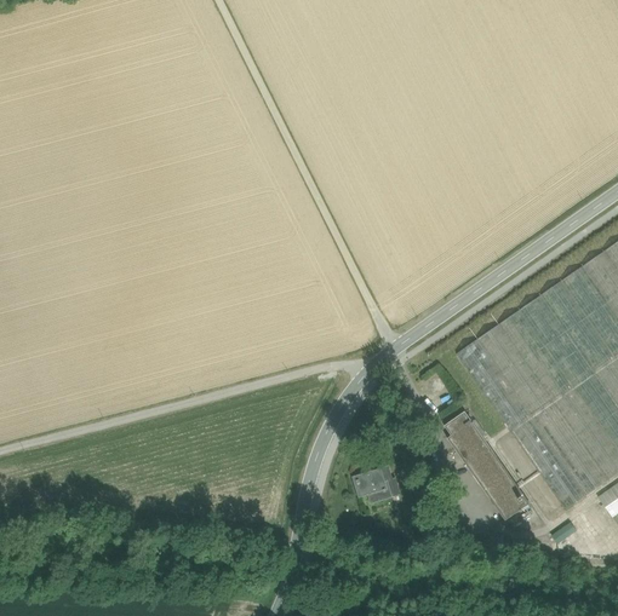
[(617,240),(458,352),(567,507),(617,471),(617,240)]
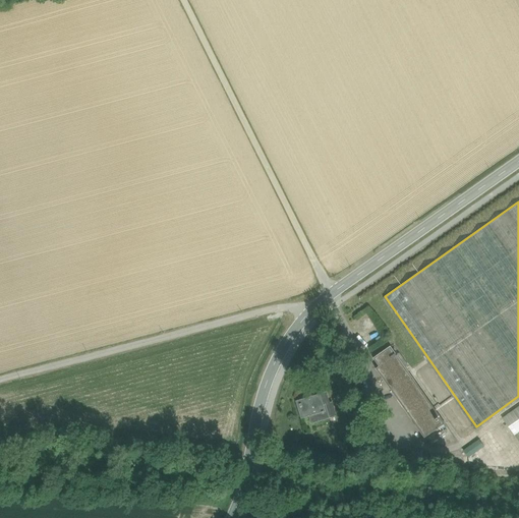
[(447,423),(391,345),(370,359),(426,438),(447,423)]
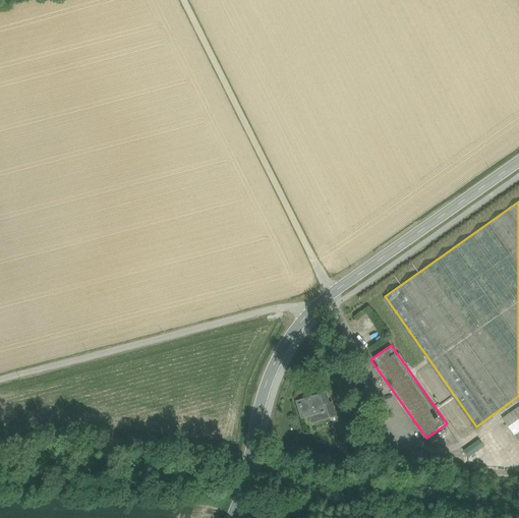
[(323,391),(296,397),(300,417),(311,415),(312,422),(334,417),(330,401),(326,402),(323,391)]
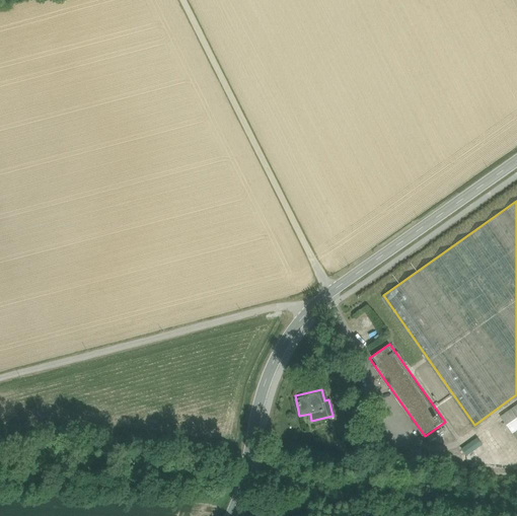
[(516,397),(496,413),(516,443),(516,397)]
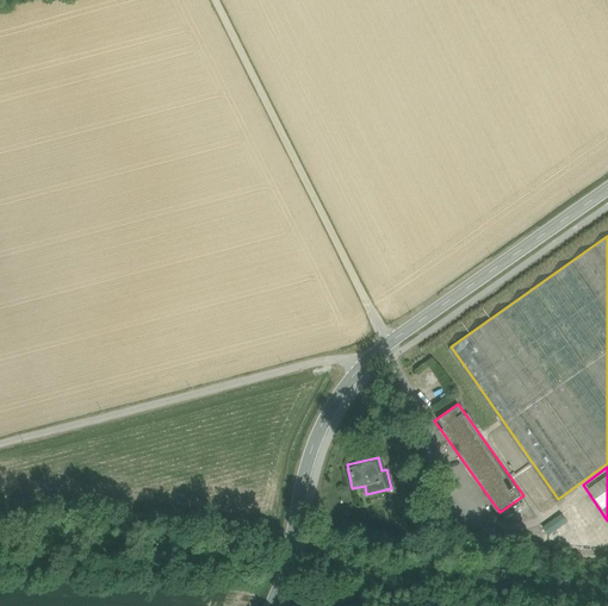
[(551,538),(569,524),(558,510),(539,524),(551,538)]
